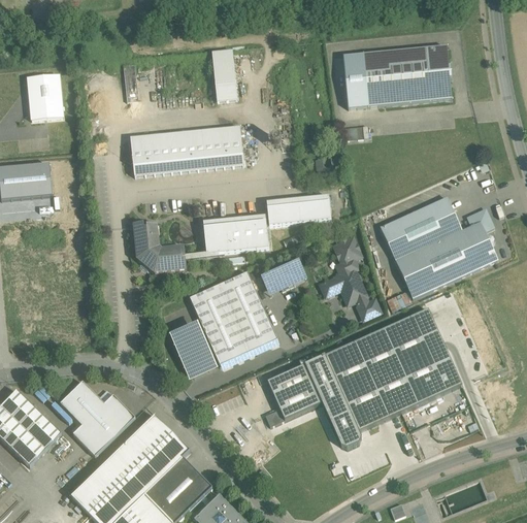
[(447,44),(363,53),(368,105),(452,97),(447,44)]
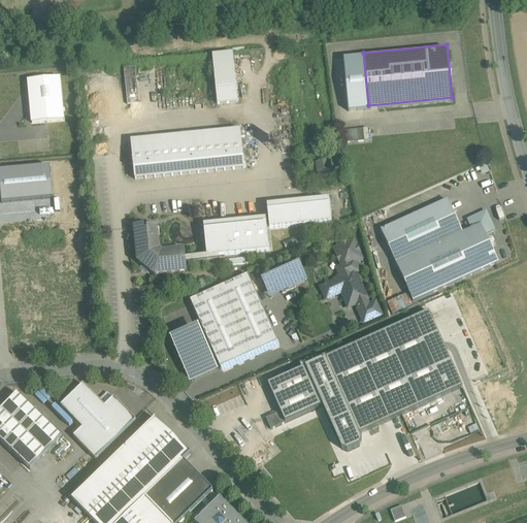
[(232,48),(211,51),(217,100),(237,98),(232,48)]
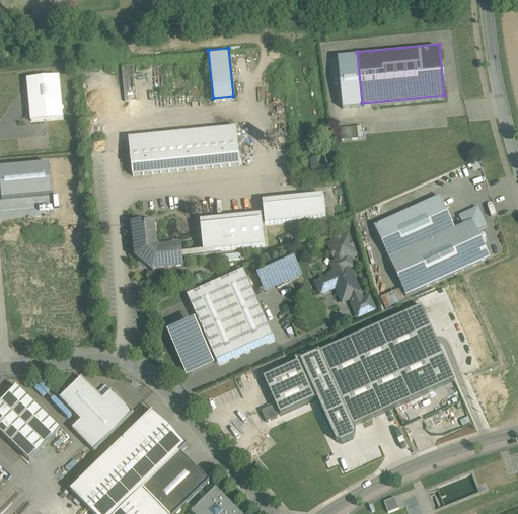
[(59,72),(26,75),(29,117),(62,115),(59,72)]
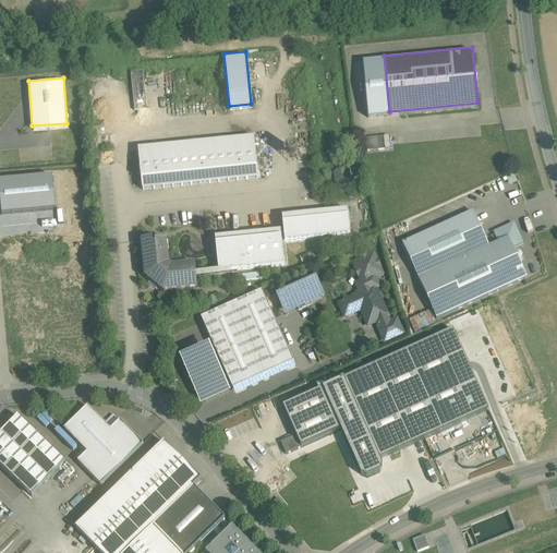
[(253,132),(137,144),(142,185),(257,173),(253,132)]
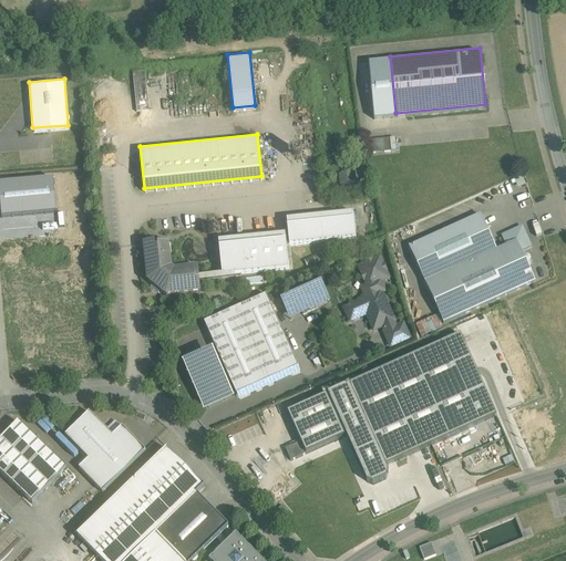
[(376,136),(367,137),(368,149),(377,148),(376,136)]
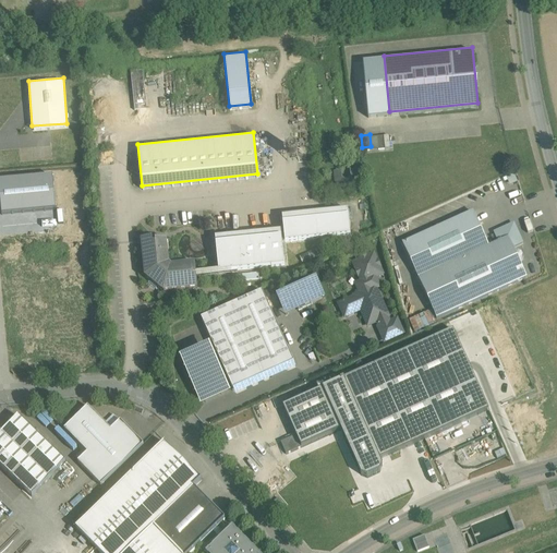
[(343,166),(336,166),(336,177),(342,182),(351,184),(359,179),(360,175),(360,165),(353,166),(353,175),(349,177),(346,173),(343,166)]
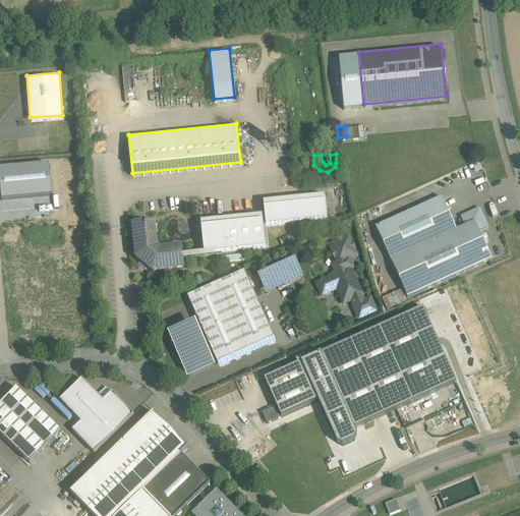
[(324,191),(263,197),(265,215),(262,215),(263,221),(327,215),(324,191)]
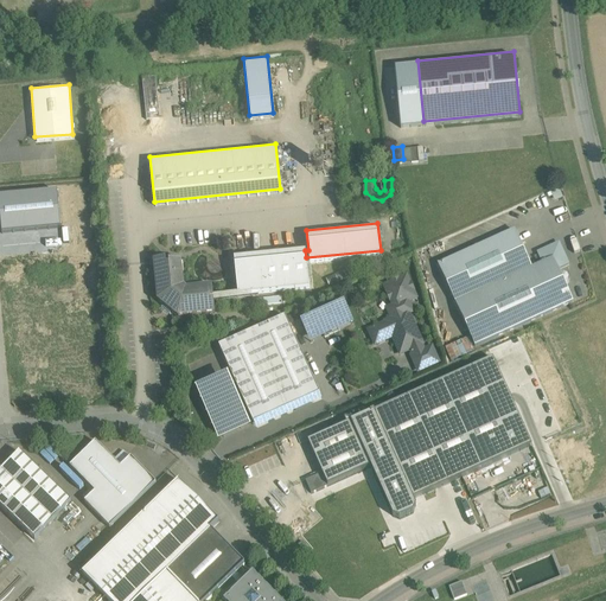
[(514,224),(437,259),(454,296),(530,262),(514,224)]
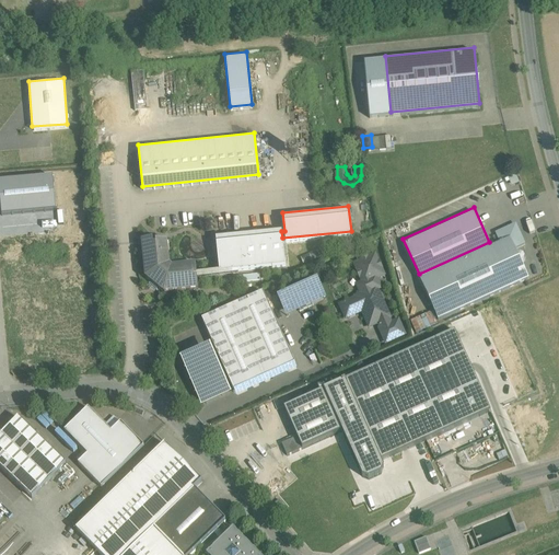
[(281,227),(216,233),(219,267),(284,261),(282,238),(281,231),(281,227)]
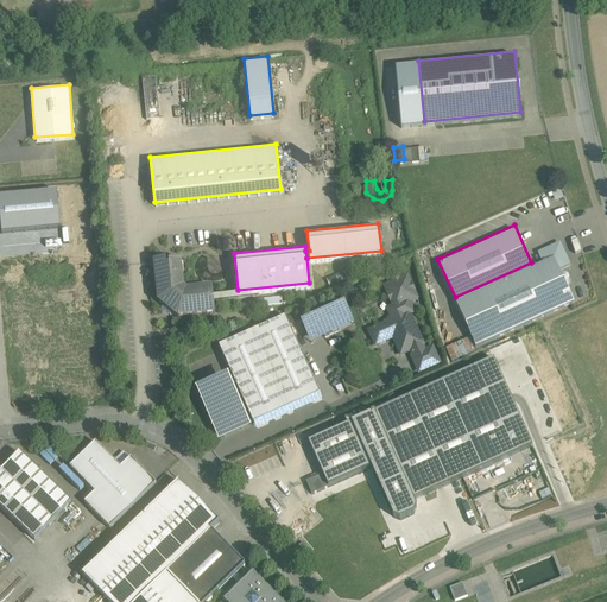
[(531,263),(455,297),(475,341),(573,297),(564,278),(567,277),(568,274),(567,272),(564,271),(561,272),(552,253),(531,263)]
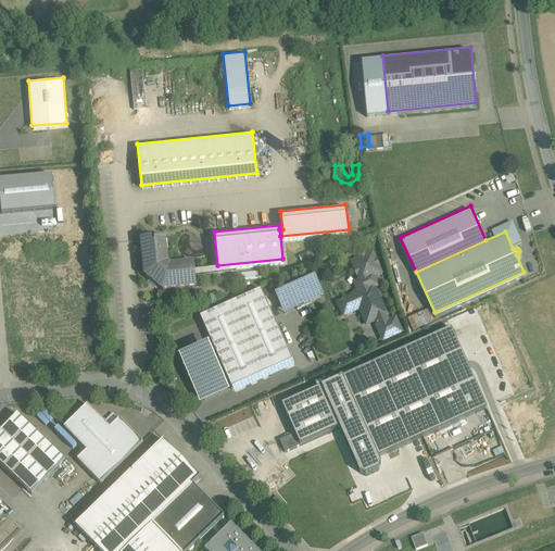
[(165,235),(153,236),(154,239),(151,239),(151,234),(140,235),(143,271),(162,286),(196,283),(194,272),(191,272),(191,270),(194,268),(193,258),(169,260),(167,259),(165,235)]
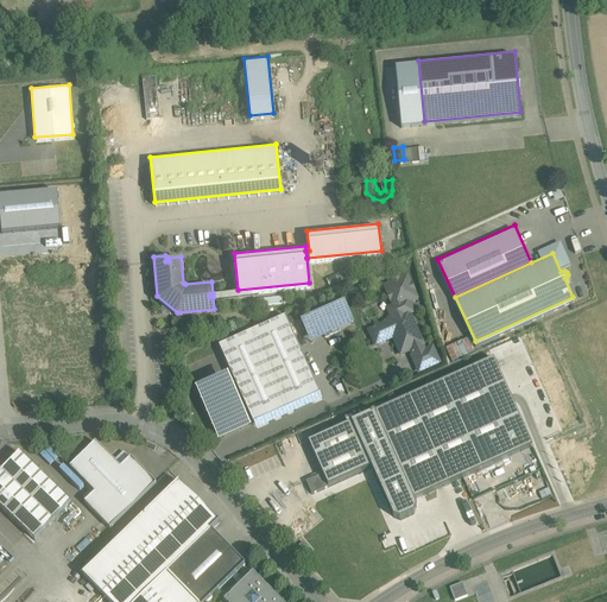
[(422,340),(408,309),(412,306),(408,297),(415,293),(411,285),(412,285),(410,279),(409,279),(405,272),(398,276),(397,274),(392,277),(392,278),(385,282),(389,290),(387,290),(390,295),(391,295),(393,301),(387,304),(392,314),(386,317),(386,318),(368,325),(375,340),(392,331),(400,349),(410,344),(413,350),(423,346),(421,340),(422,340)]
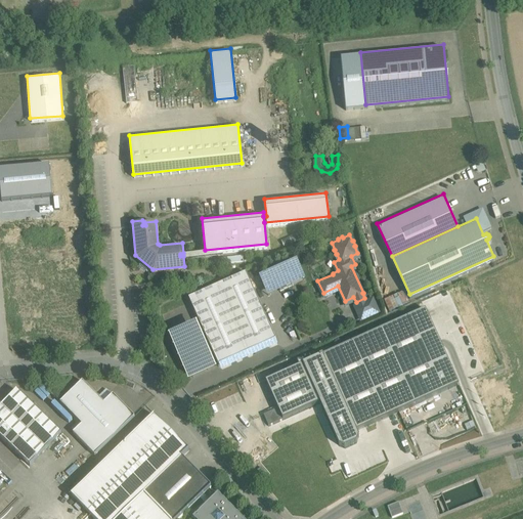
[(259,273),(267,290),(303,273),(296,257),(259,273)]
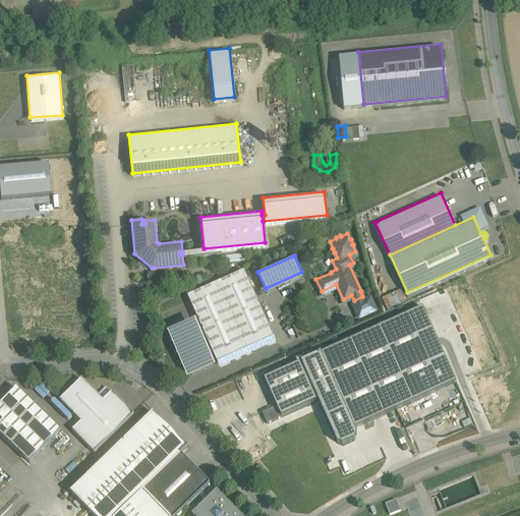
[(243,267),(186,292),(216,358),(273,333),(243,267)]
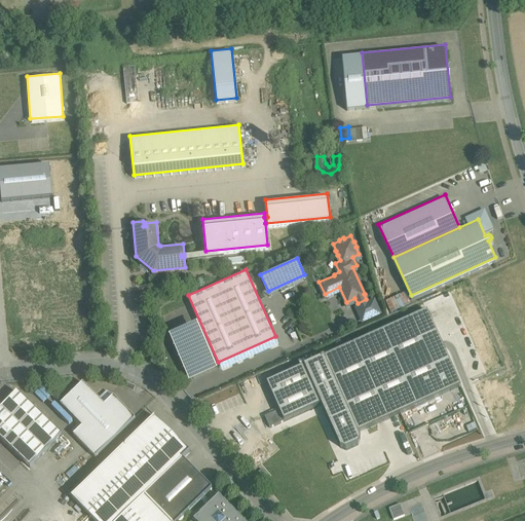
[(384,295),(389,306),(404,300),(399,289),(384,295)]
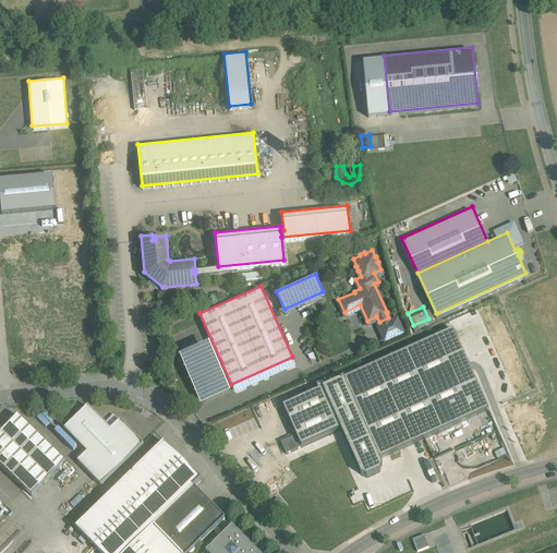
[(379,322),(377,323),(384,336),(401,328),(396,315),(388,317),(379,322)]
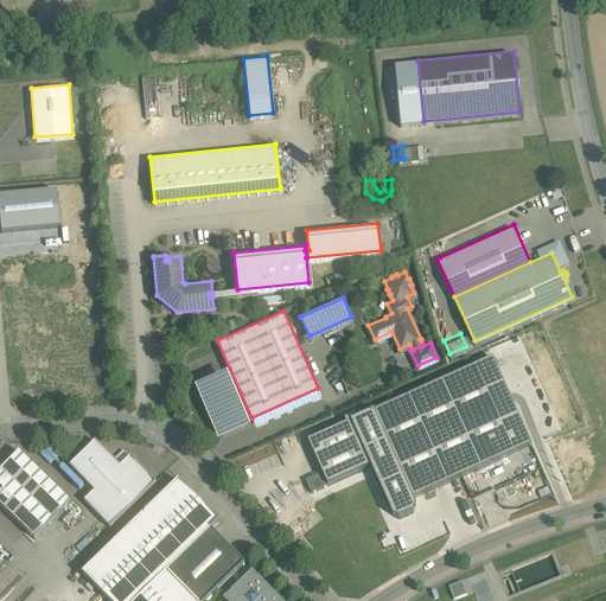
[(492,353),(350,416),(349,414),(339,417),(342,421),(307,436),(321,468),(305,475),(310,487),(370,461),(394,451),(412,494),(531,441),(492,353)]
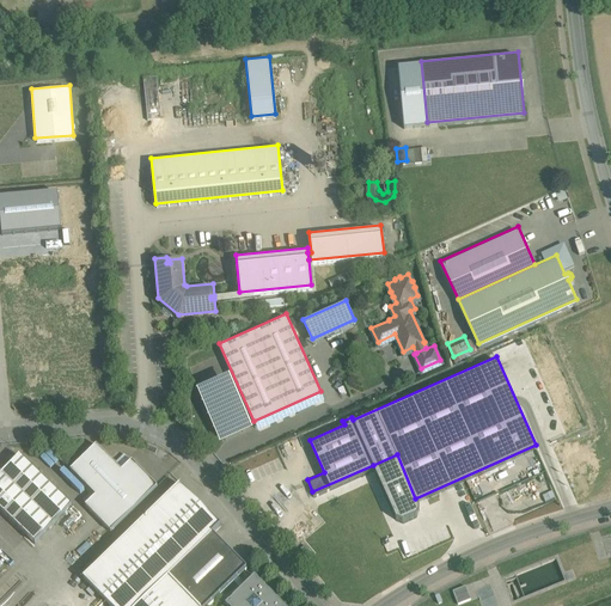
[(250,423),(228,373),(197,386),(219,436),(250,423)]
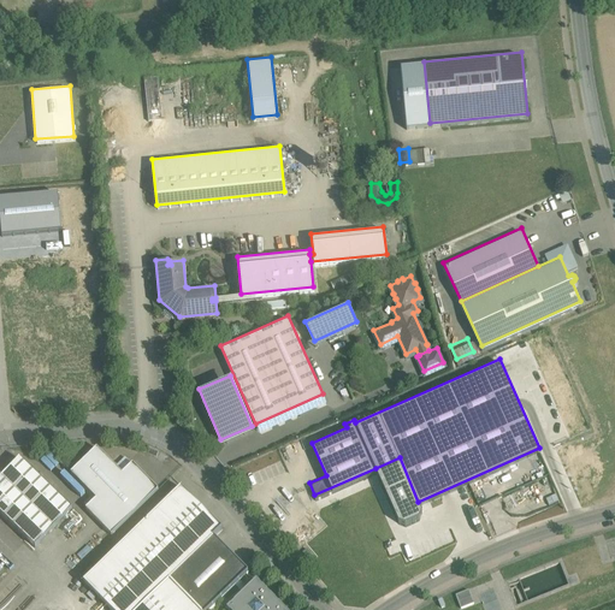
[(122,469),(96,443),(70,468),(95,495),(84,504),(111,531),(157,485),(131,459),(122,469)]
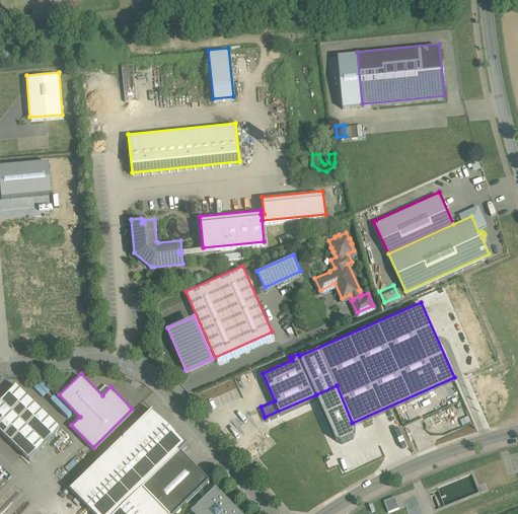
[(60,425),(16,382),(1,398),(0,397),(0,429),(28,457),(60,425)]
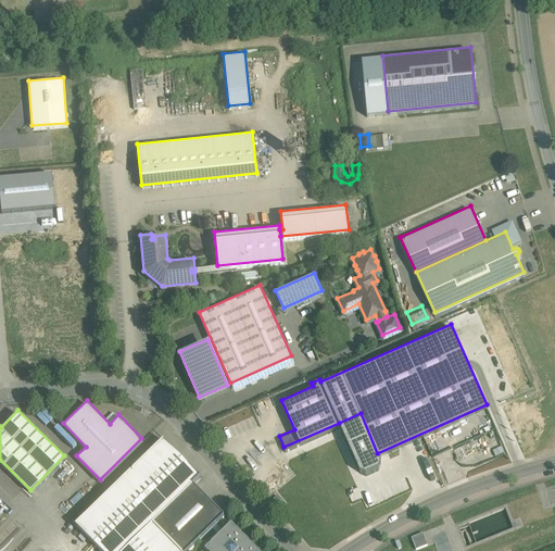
[(377,453),(361,413),(339,423),(360,467),(373,473),(375,472),(380,459),(377,453)]
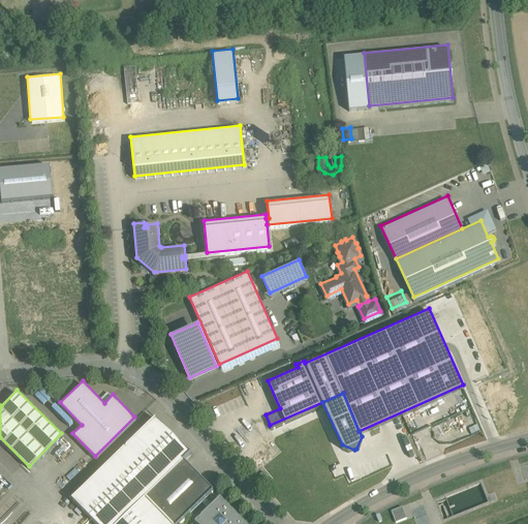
[(155,414),(71,496),(98,523),(113,523),(145,494),(182,457),(189,450),(155,414)]
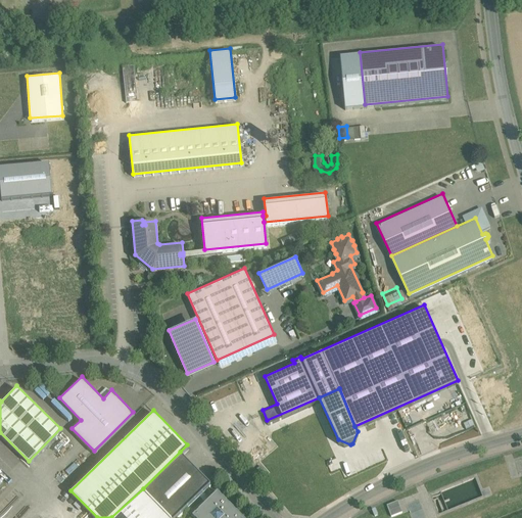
[(180,452),(143,488),(173,517),(209,481),(180,452)]
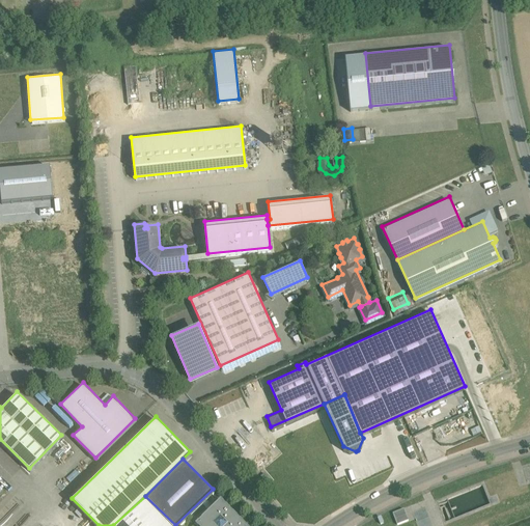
[(174,525),(175,525),(145,496),(113,525),(174,525)]
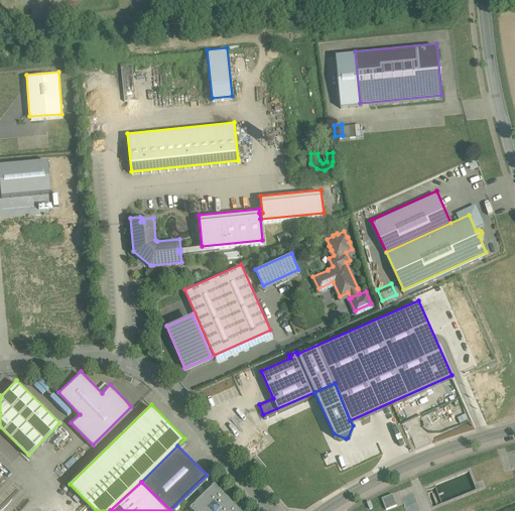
[(242,510),(214,482),(189,506),(194,510),(242,510)]
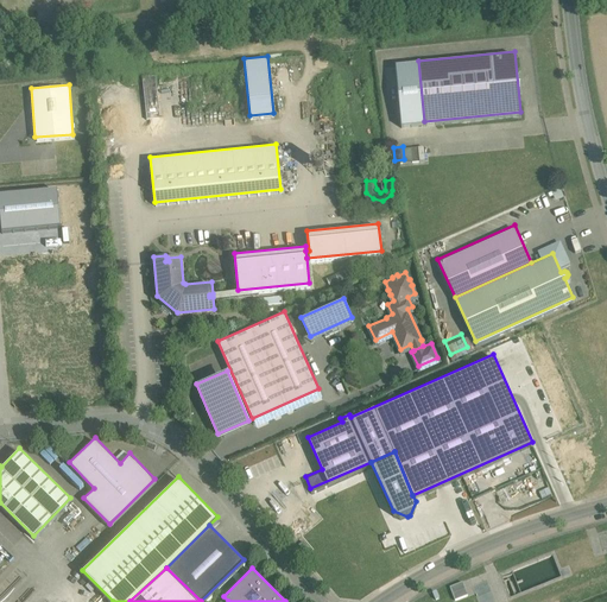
[(461,577),(449,582),(451,589),(465,583),(461,577)]
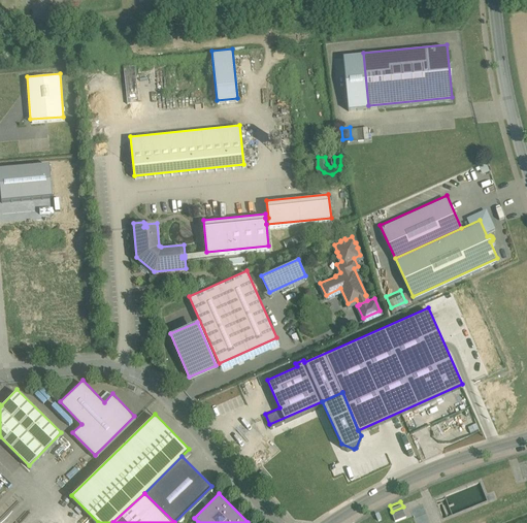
[(403,507),(392,512),(394,517),(405,513),(403,507)]
